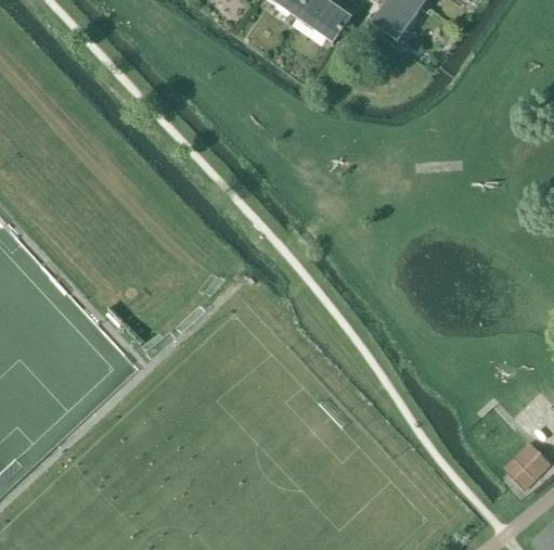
[(273,0),(297,16),(308,0),(273,0)]
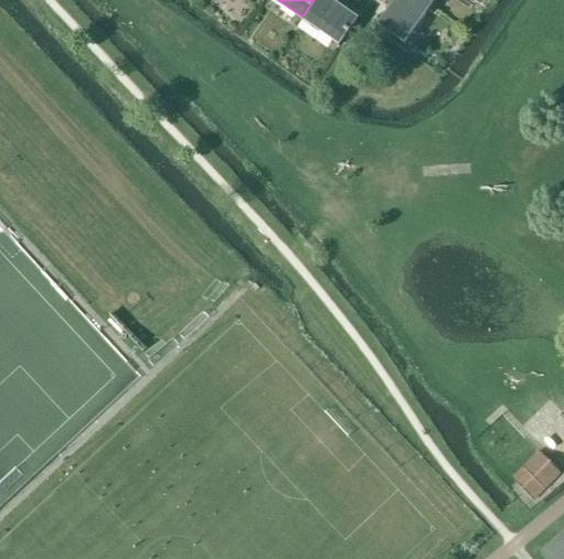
[(314,0),(302,17),(340,43),(359,15),(337,0),(314,0)]
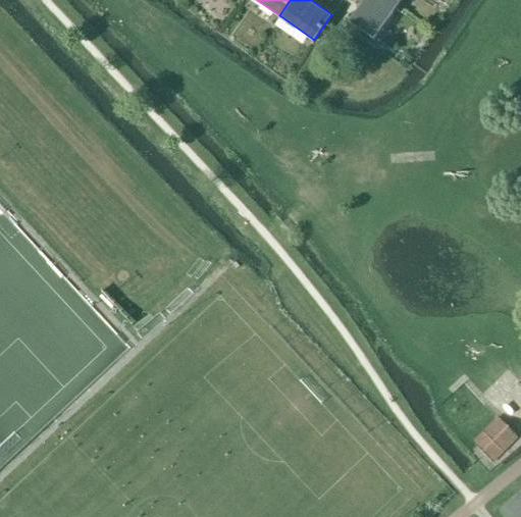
[(374,38),(399,3),(395,0),(362,0),(349,19),(374,38)]
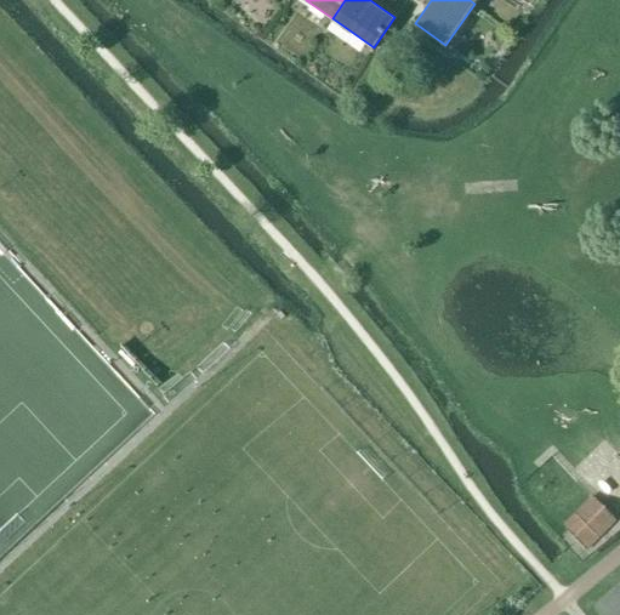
[(589,547),(618,517),(593,493),(563,522),(589,547)]
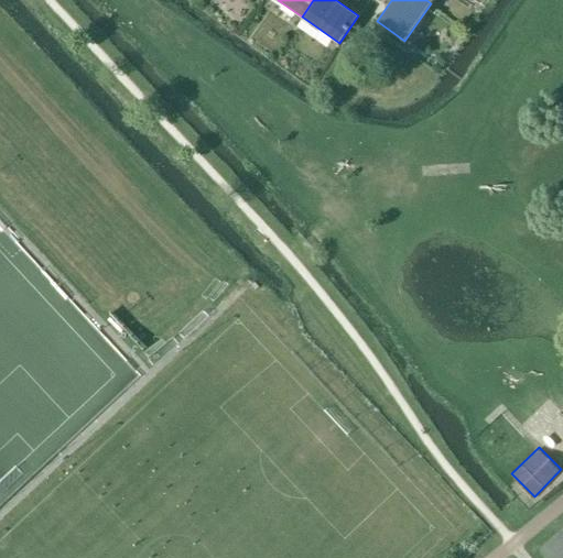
All buildings are outlined.
